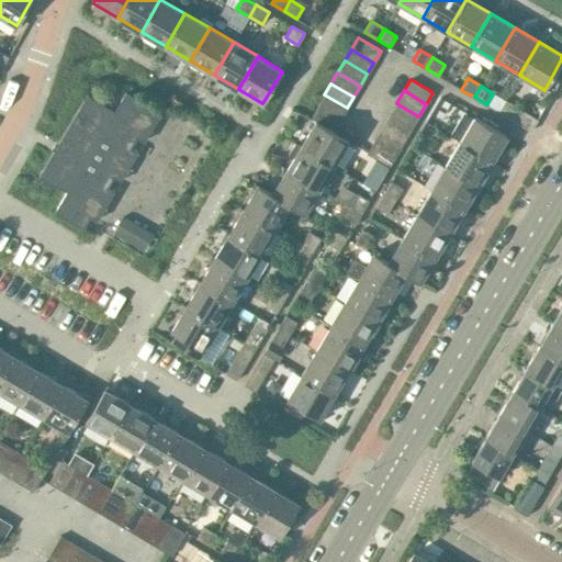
[(55,211),(82,227),(86,223),(90,214),(98,218),(114,191),(107,187),(113,176),(121,180),(137,152),(130,147),(136,136),(144,141),(160,112),(125,91),(113,112),(103,105),(103,104),(87,94),(58,144),(53,153),(38,176),(55,186),(55,184),(66,191),(55,211)]
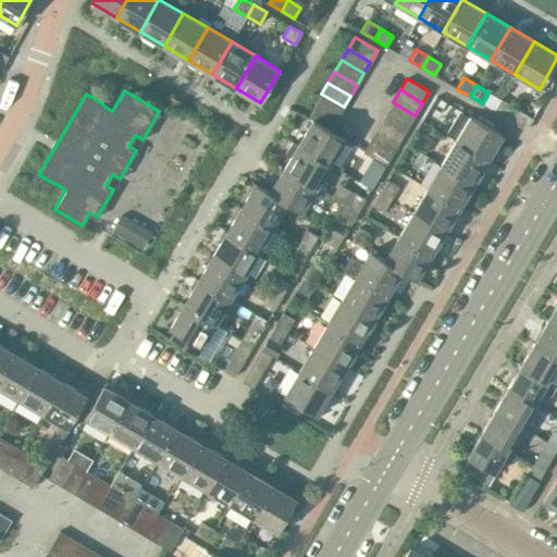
[(314,106),(337,119),(344,107),(321,94),(314,106)]
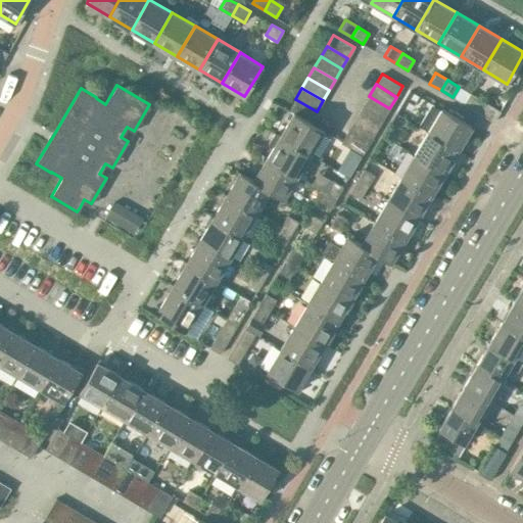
[(463,103),(493,122),(500,111),(470,93),(463,103)]
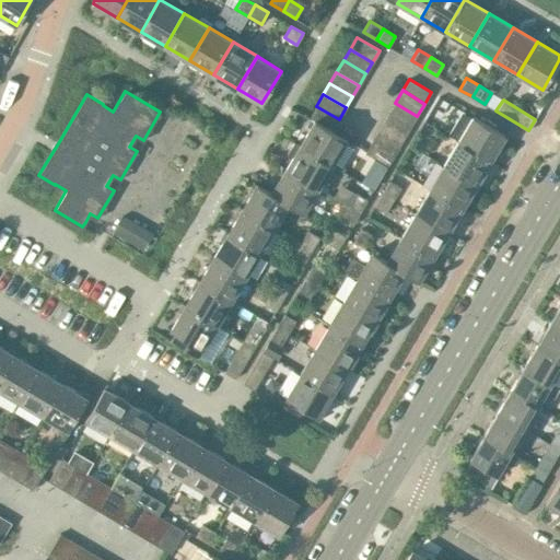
[(387,116),(409,129),(417,116),(395,103),(387,116)]
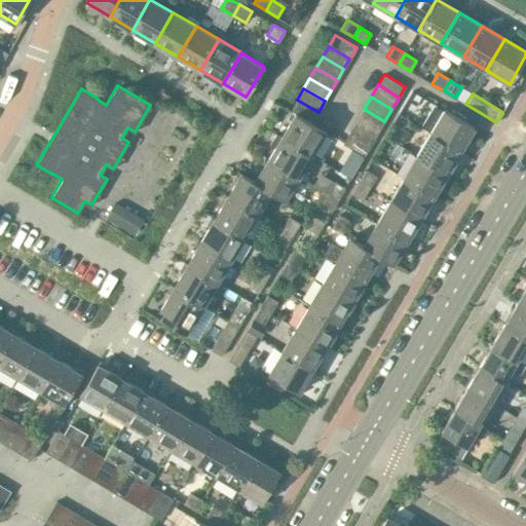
[(291,110),(295,113),(312,122),(318,112),(297,100),(291,110)]
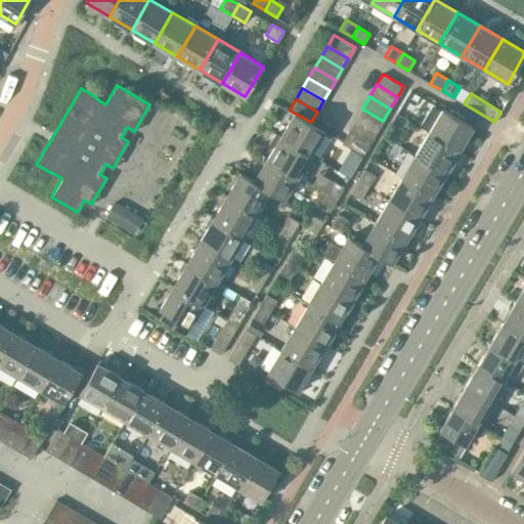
[(356,119),(377,131),(383,121),(362,108),(356,119)]
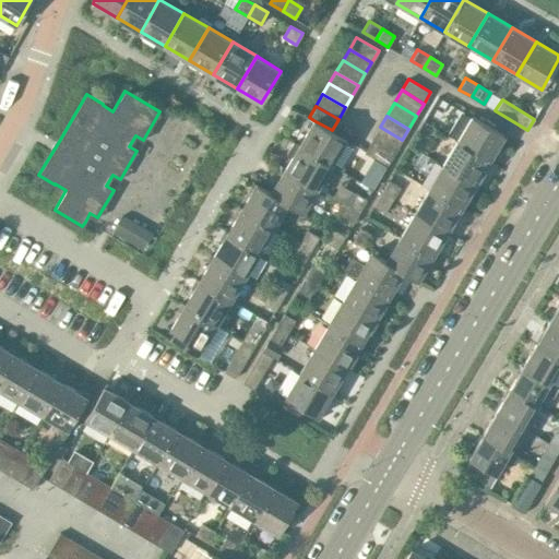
[(456,140),(489,159),(503,135),(472,116),(456,140)]
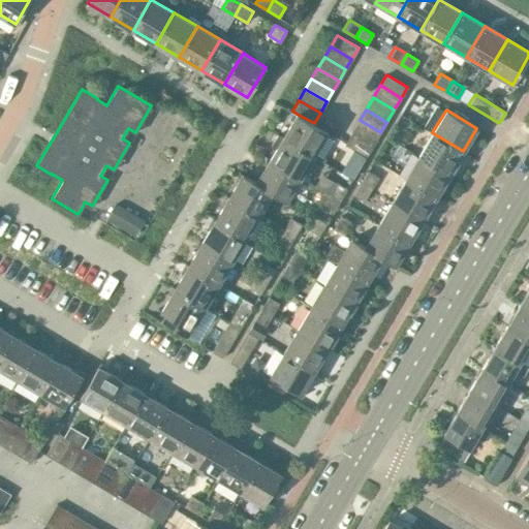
[(283,136),(314,155),(328,131),(314,123),(297,114),(283,136)]
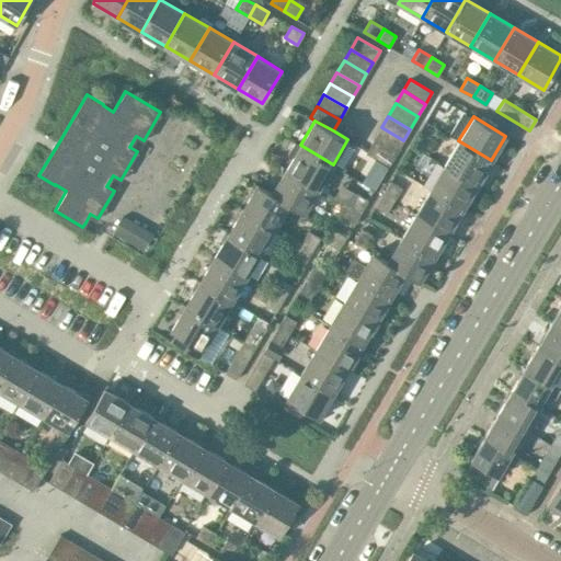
[(374,140),(396,153),(403,140),(381,127),(374,140)]
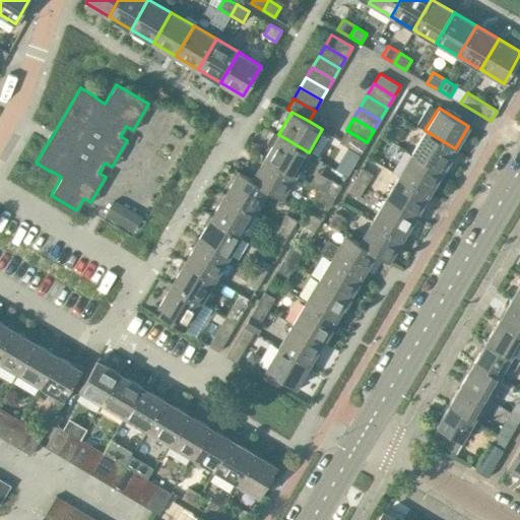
[(339,142),(360,154),(367,142),(346,130),(339,142)]
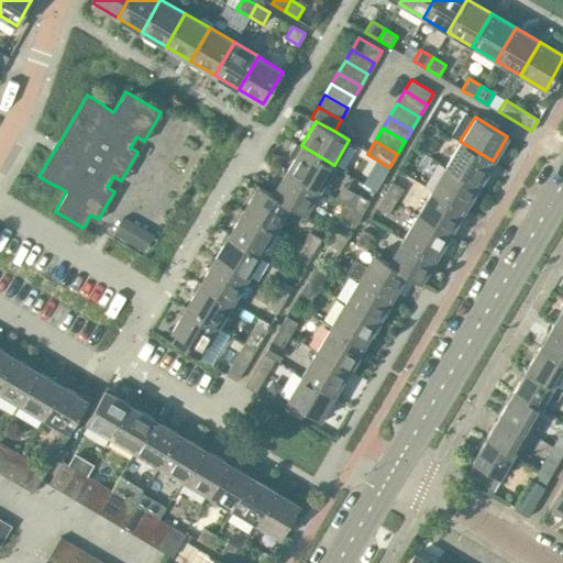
[(445,166),(478,185),(493,161),(460,141),(445,166)]
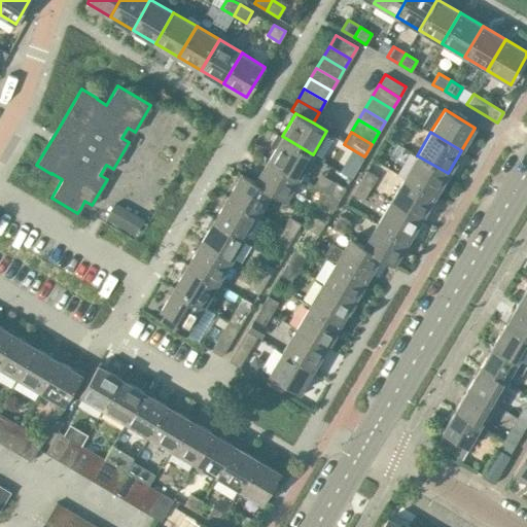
[(269,159),(299,177),(313,154),(282,136),(277,133),(270,144),(275,147),(269,159)]
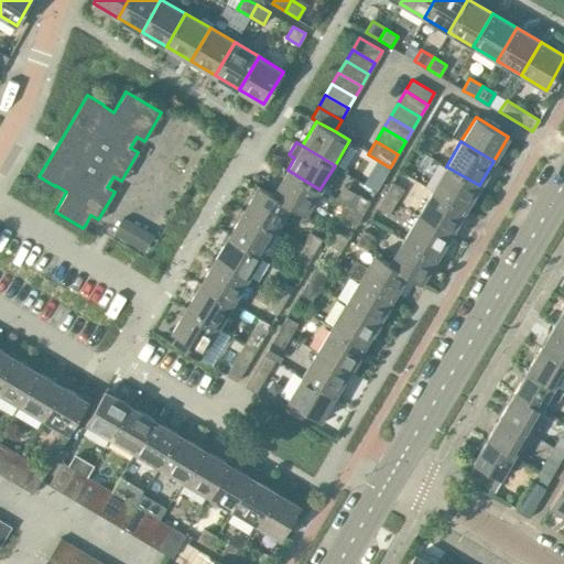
[(432,190),(465,209),(479,185),(446,166),(432,190)]
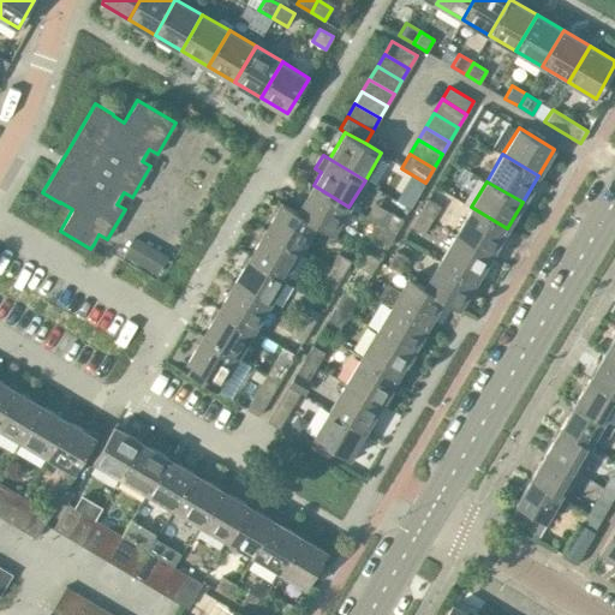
[(317,224),(333,233),(348,207),(314,185),(298,212),(297,212),(317,224)]
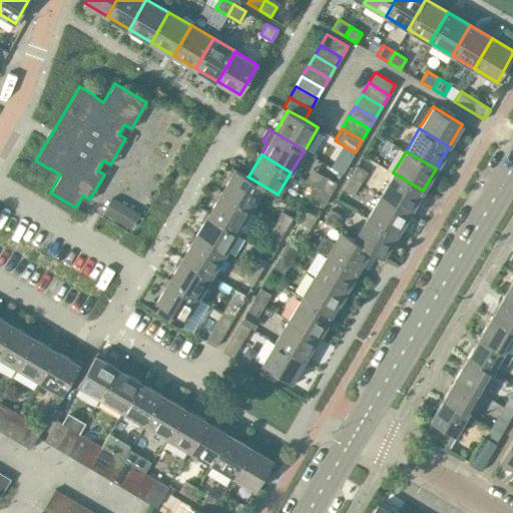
[(350,177),(360,183),(367,171),(357,165),(350,177)]
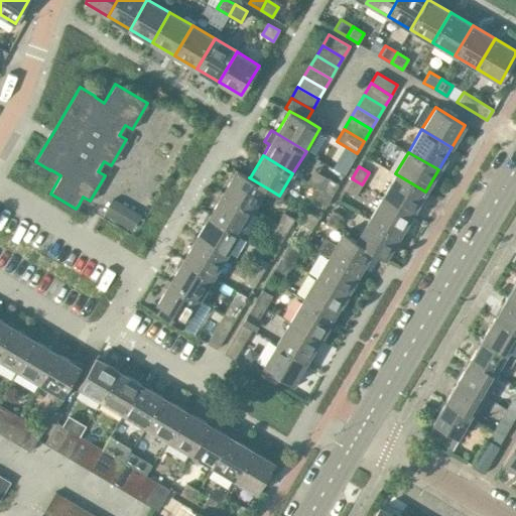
[(223,191),(253,210),(266,187),(249,177),(250,177),(236,169),(223,191)]
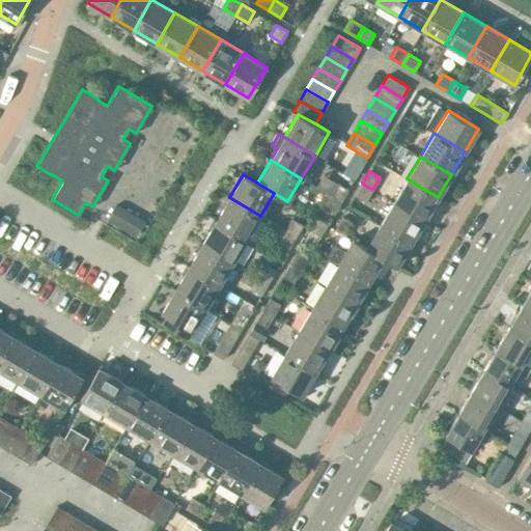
[(393,202),(424,220),(438,197),(407,178),(393,202)]
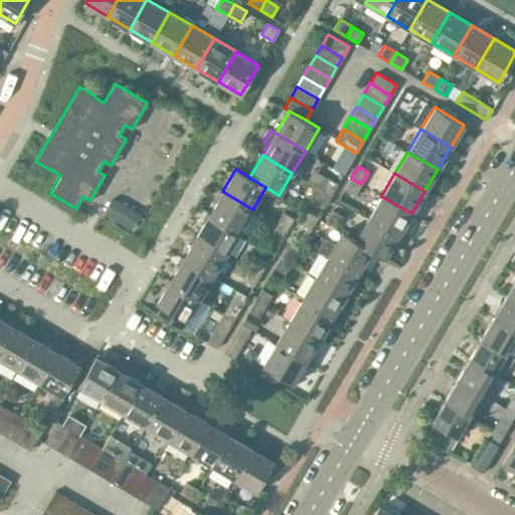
[(321,189),(331,196),(338,184),(327,178),(321,189)]
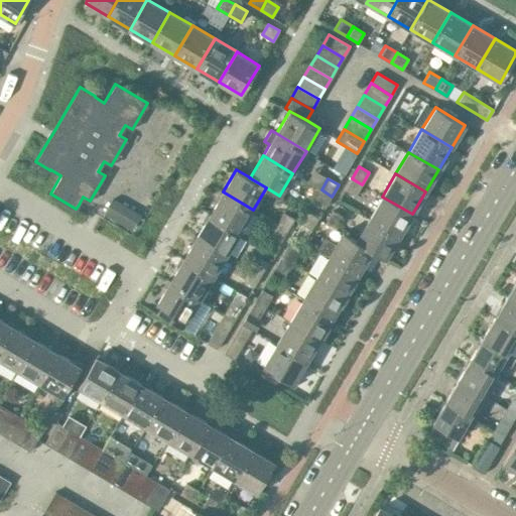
[(345,189),(355,196),(362,184),(352,178),(345,189)]
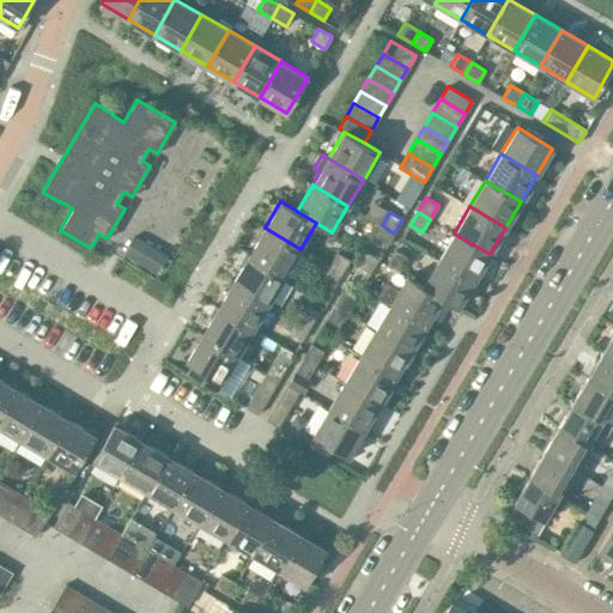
[(374,240),(386,247),(394,234),(382,225),(374,240)]
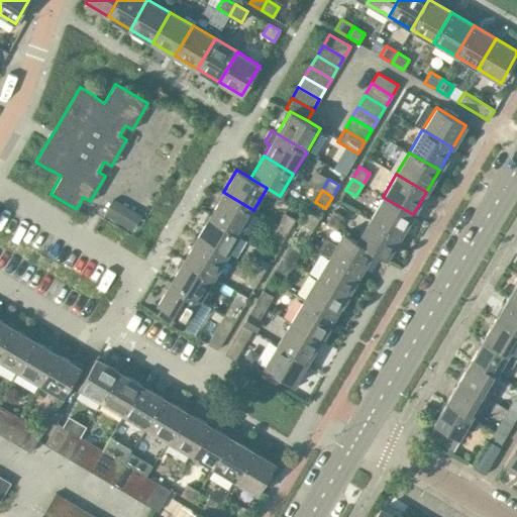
[(210,214),(240,232),(253,210),(223,192),(210,214)]
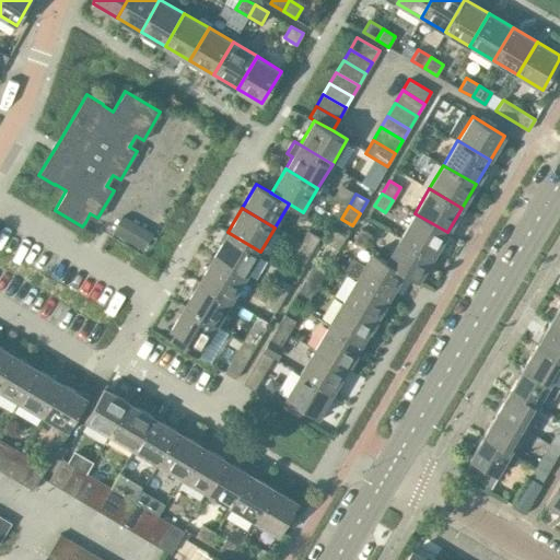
[(114,230),(143,247),(153,231),(124,213),(114,230)]
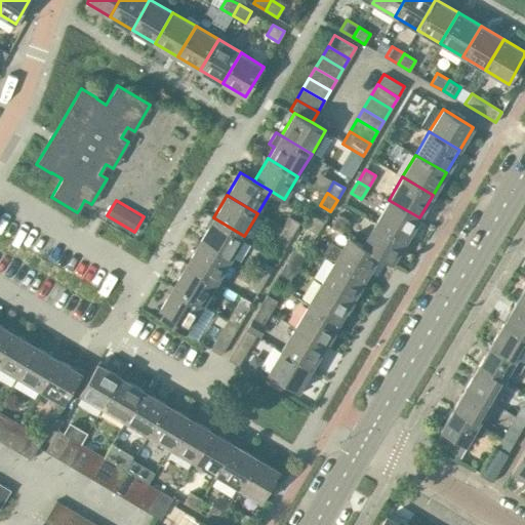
[(375,223),(406,240),(419,217),(389,200),(375,223)]
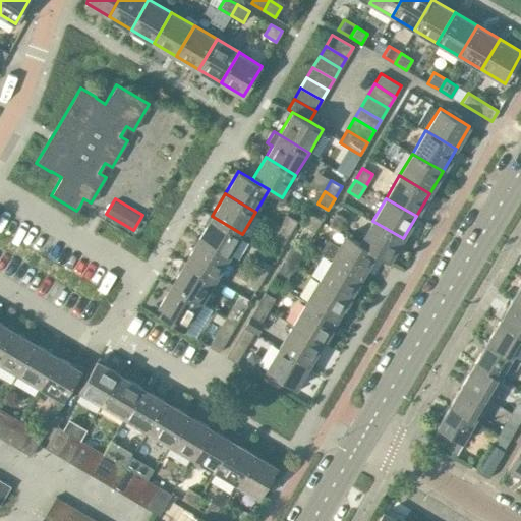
[(328,225),(339,231),(346,220),(335,213),(328,225)]
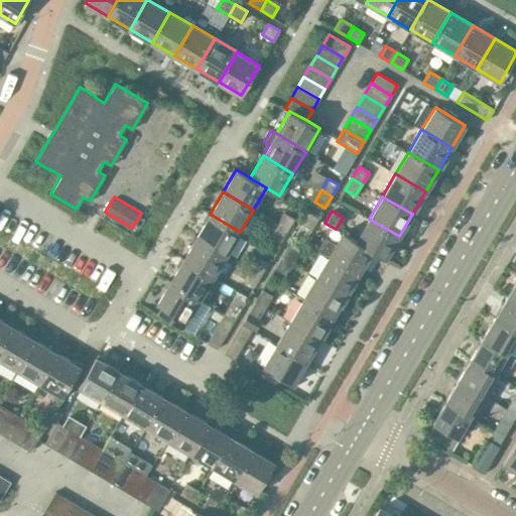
[(301,223),(311,229),(318,218),(308,212),(301,223)]
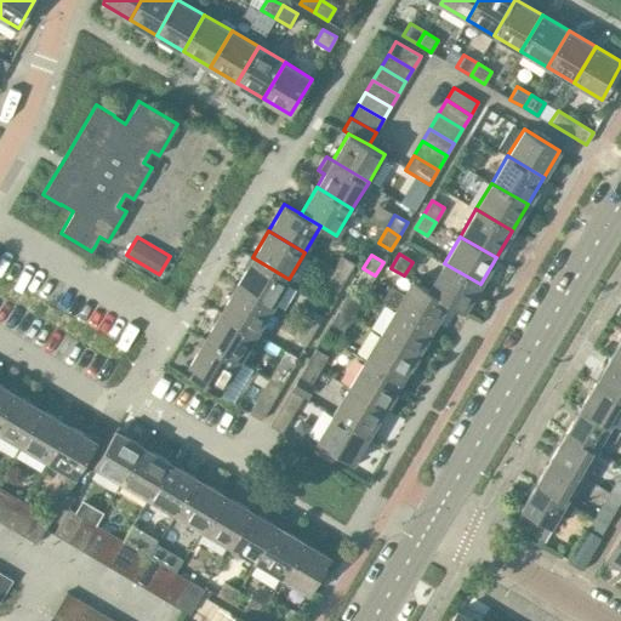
[(334,269),(346,277),(354,263),(342,256),(334,269)]
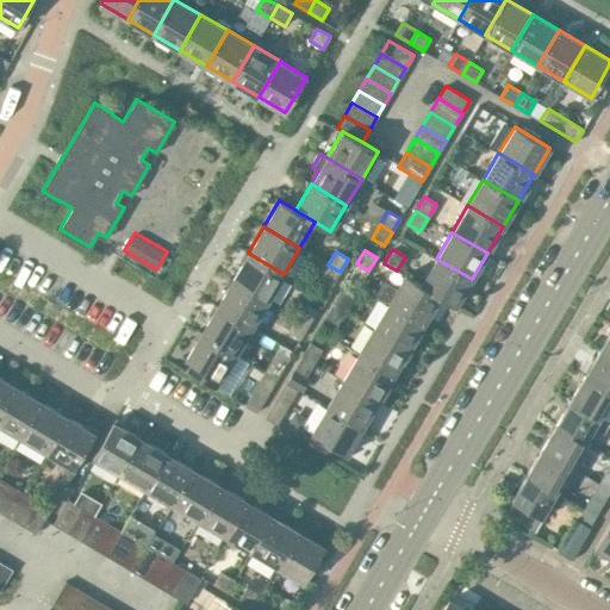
[(232,279),(268,300),(284,274),(248,253),(232,279)]
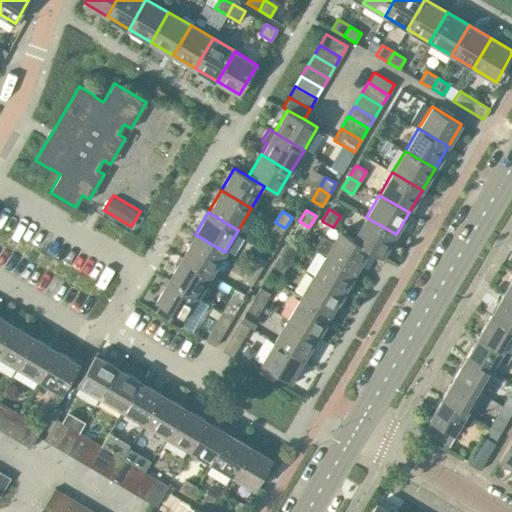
[(353,239),(369,248),(383,257),(396,234),(366,217),(353,239)]
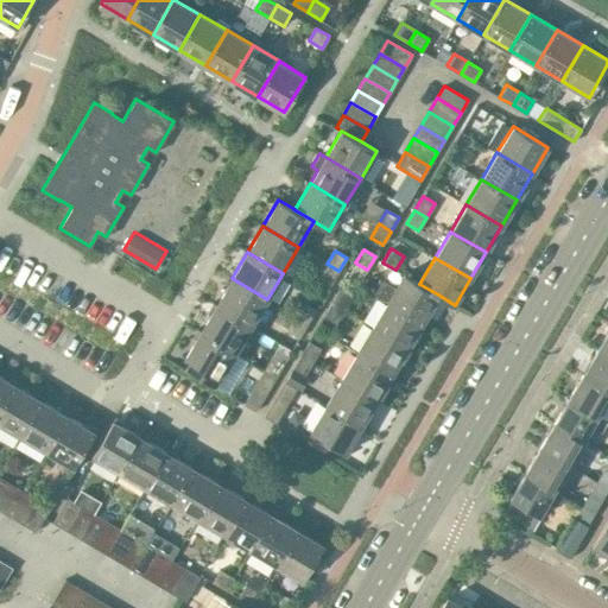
[(318,278),(330,285),(339,271),(327,264),(318,278)]
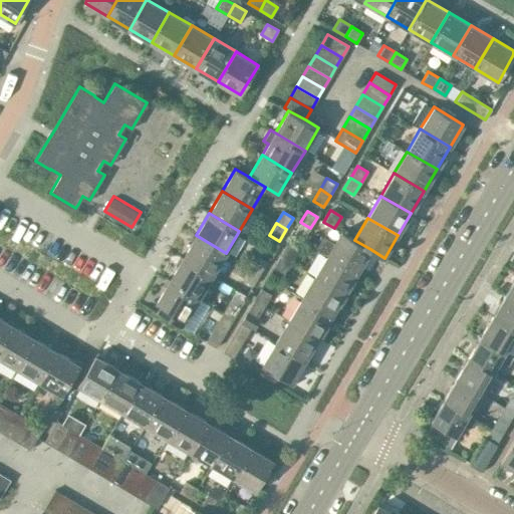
[(327,254),(357,271),(370,249),(354,240),(341,231),(333,244),(323,238),(317,248),(327,254)]
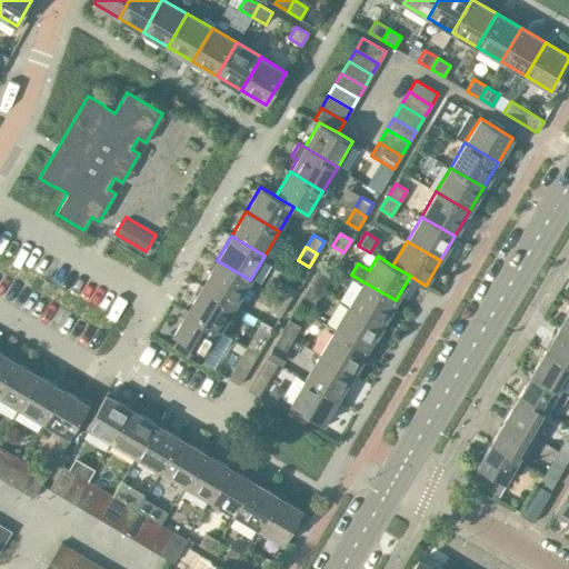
[(202,285),(236,305),(250,280),(217,260),(202,285)]
